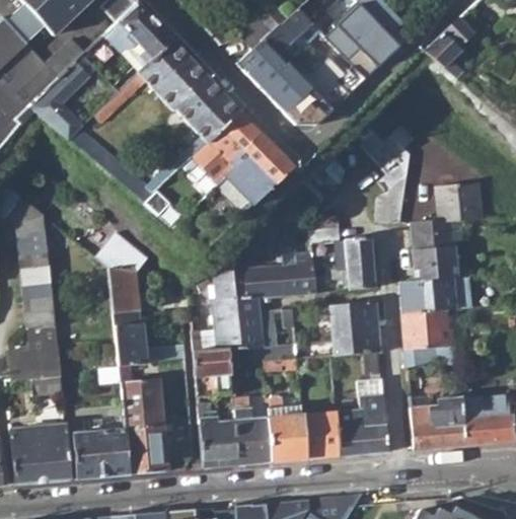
[(22,0),(26,4),(46,24),(46,25),(46,26),(55,33),(68,22),(69,23),(73,20),(71,18),(87,5),(86,4),(90,0),(22,0)]
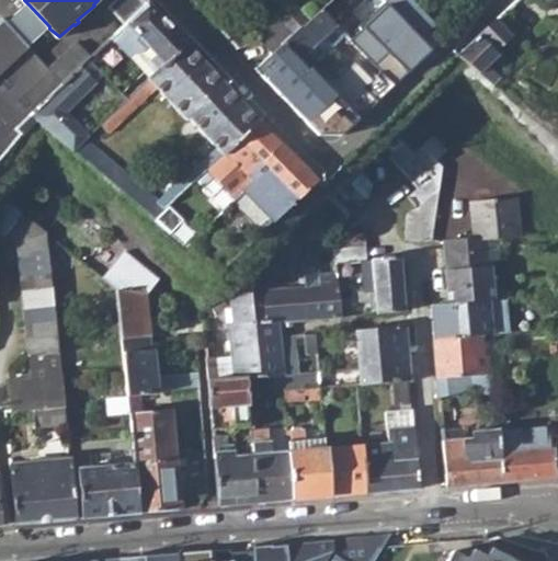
[(120,0),(112,9),(126,24),(149,3),(146,0),(120,0)]
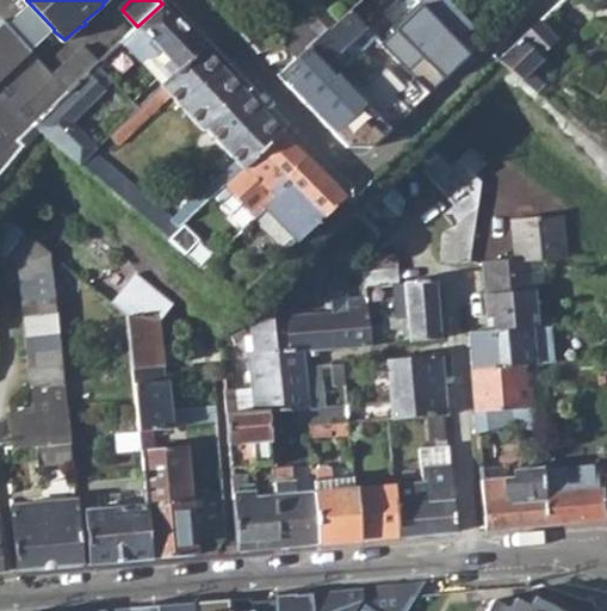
[(419,0),(400,0),(381,17),(390,28),(419,0)]
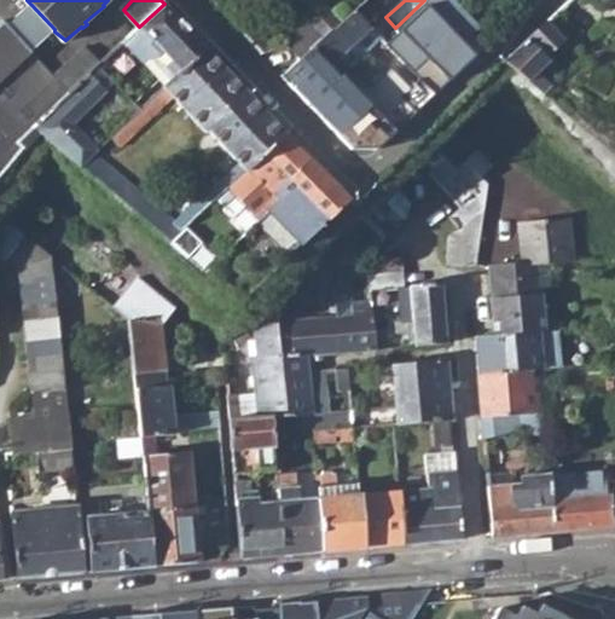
[(428,0),(466,41),(482,25),(457,0),(428,0)]
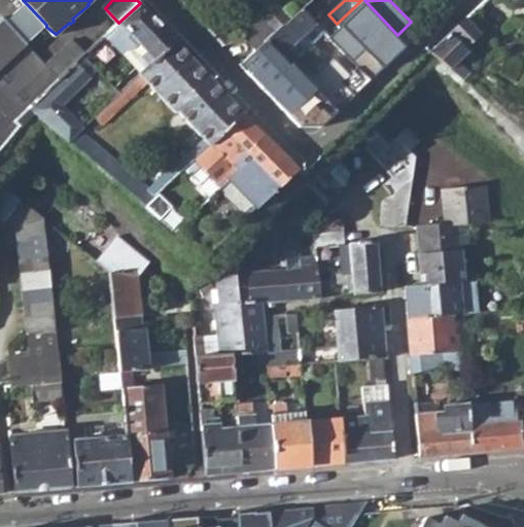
[(299,4),(303,10),(304,8),(308,5),(304,1),(299,4)]
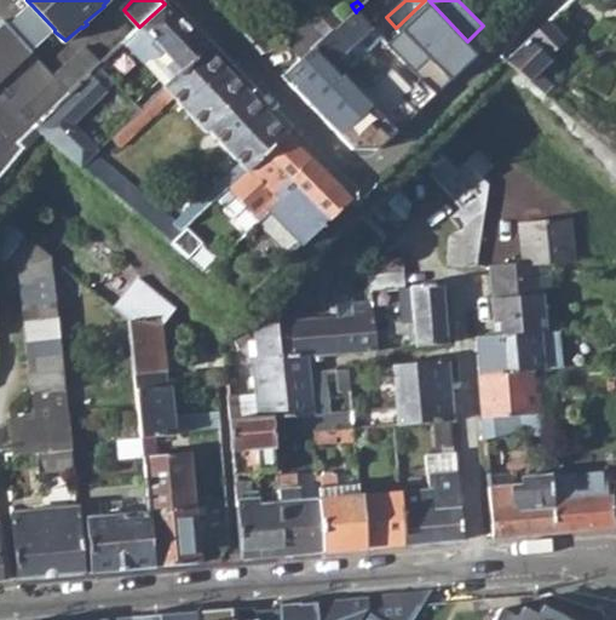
[(168,67),(178,76),(208,47),(166,3),(165,4),(139,27),(127,39),(142,56),(157,42),(174,61),(168,67)]
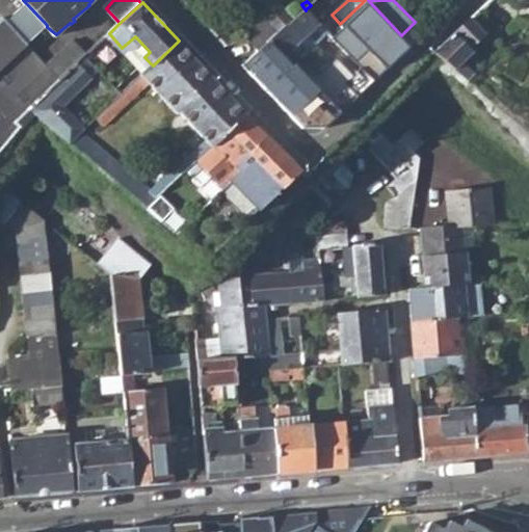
[(27,4),(7,22),(27,44),(47,27),(47,26),(47,25),(27,4)]
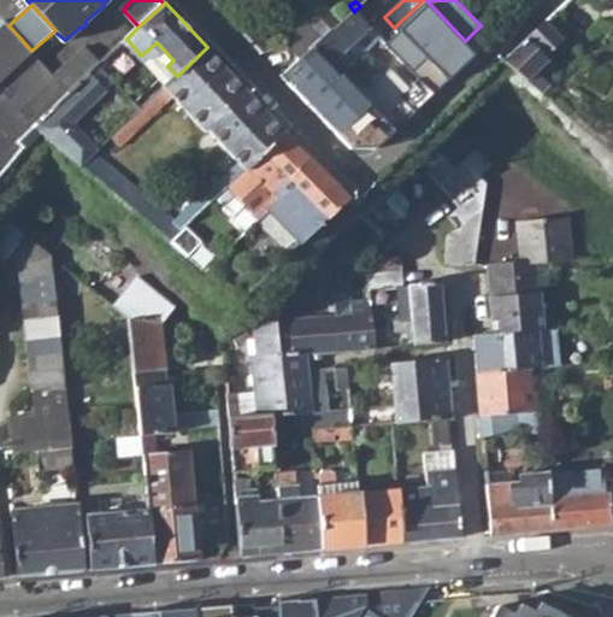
[(289,47),(301,60),(314,48),(343,22),(330,9),(289,47)]
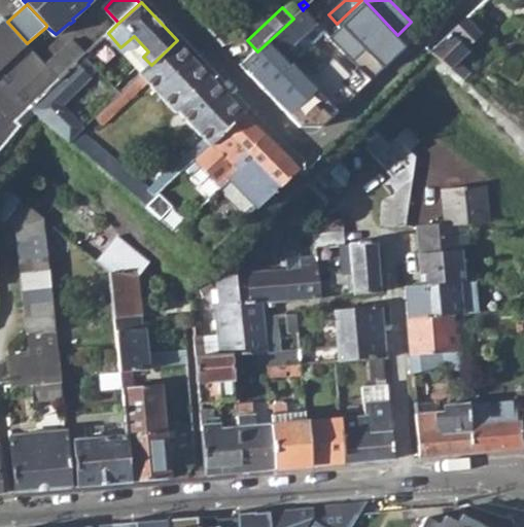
[(313,71),(300,58),(291,49),(318,24),(304,8),(303,10),(293,19),(269,41),(291,66),(293,64),(300,71),(321,95),(338,112),(362,89),(342,66),(334,73),(321,64),(313,71)]
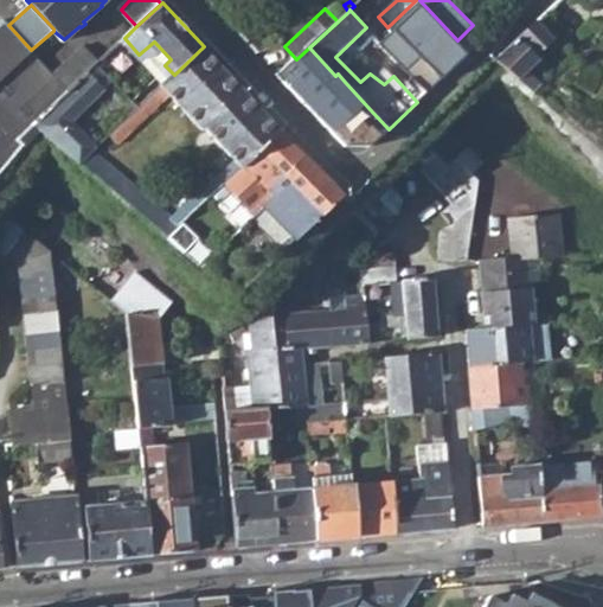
[(0,23),(0,176),(27,146),(20,138),(38,121),(69,91),(31,50),(8,25),(4,19),(0,23)]
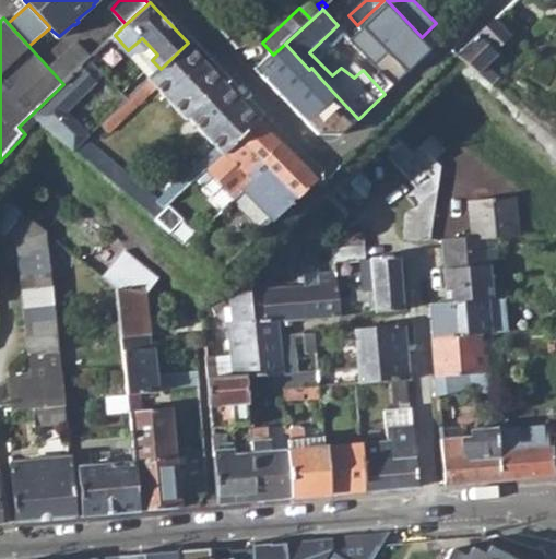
[(460,54),(483,74),(498,55),(495,52),(511,36),(497,19),(460,54)]
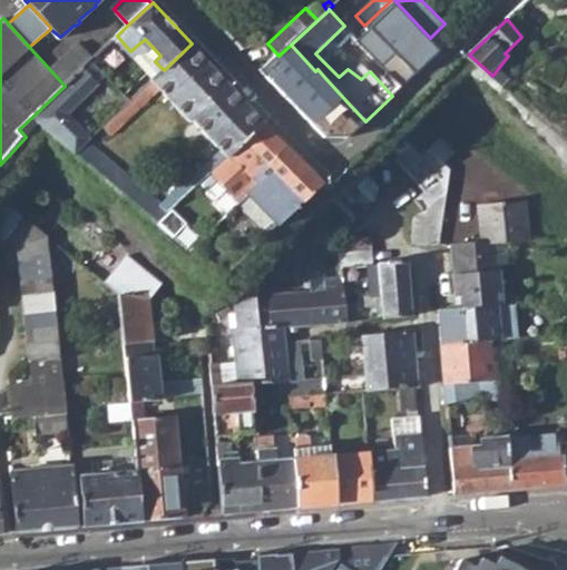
[(353,35),(344,26),(315,53),(324,62),(353,35)]
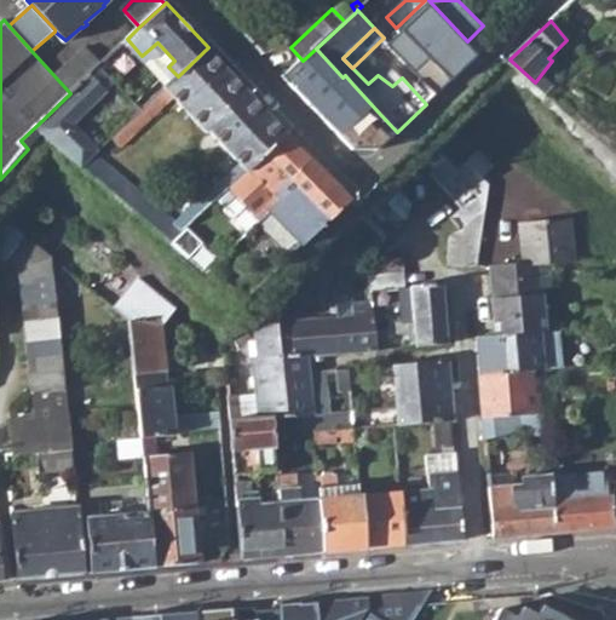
[(471,46),(479,55),(487,47),(478,40),(471,46)]
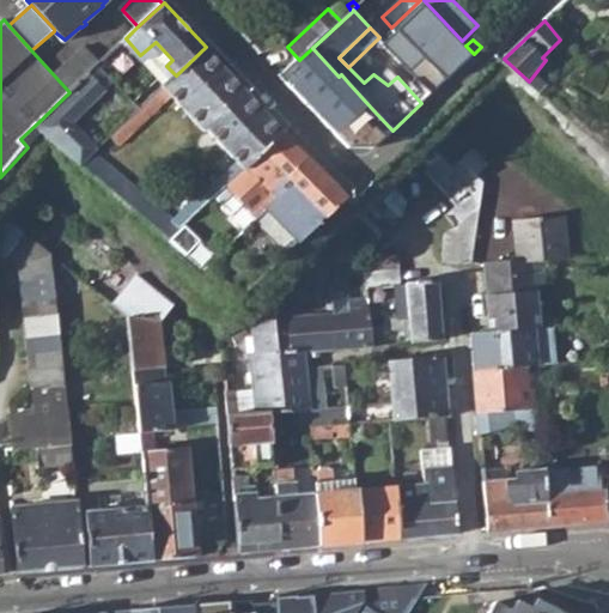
[(176,76),(165,85),(172,93),(207,131),(209,128),(249,92),(206,47),(176,76)]
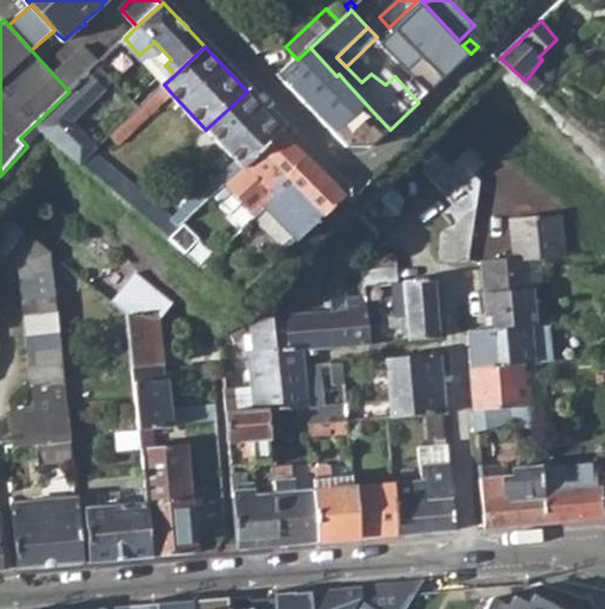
[(281,75),(308,105),(336,76),(310,48),(297,60),(281,75)]
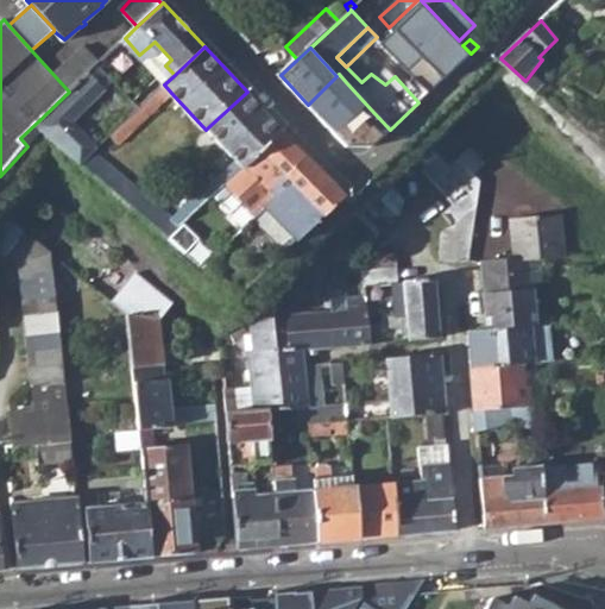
[(45,129),(79,162),(92,151),(99,144),(76,120),(118,82),(100,62),(69,92),(38,121),(45,129)]
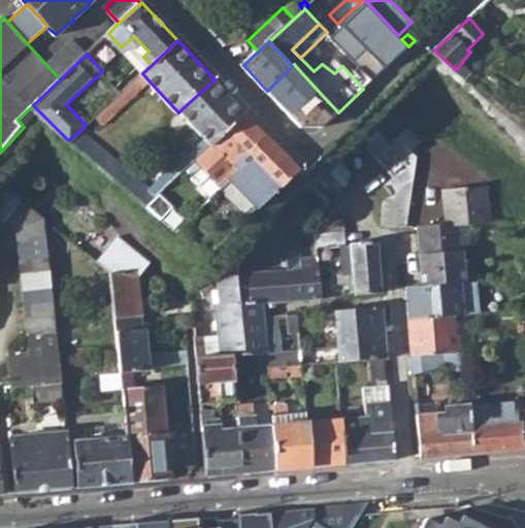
[(273,98),(300,71),(294,64),(292,66),(267,91),(273,98)]
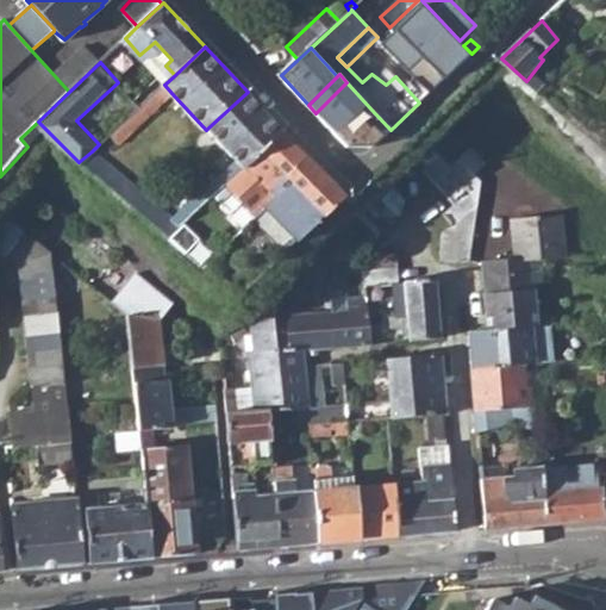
[(118,143),(172,93),(164,85),(139,106),(110,135),(118,143)]
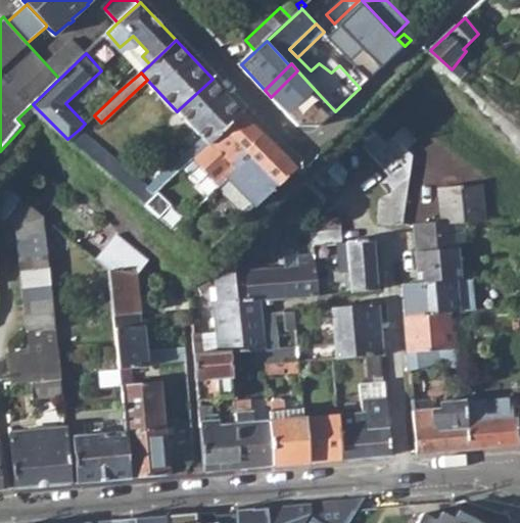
[(105,172),(144,205),(154,196),(156,194),(185,168),(194,158),(213,141),(244,111),(213,79),(179,109),(204,137),(147,189),(115,161),(105,172)]
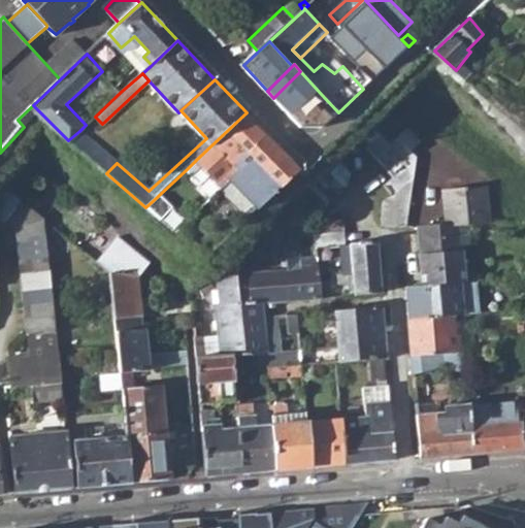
[(338,112),(322,95),(295,121),(302,129),(322,128),(338,112)]
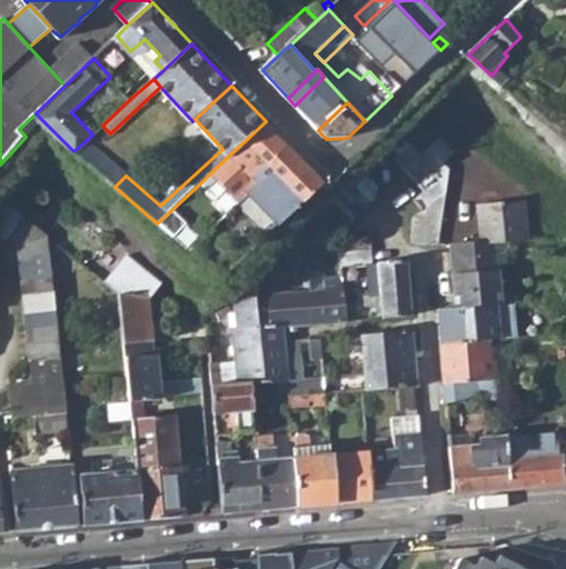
[(19,129),(26,137),(42,120),(36,113),(19,129)]
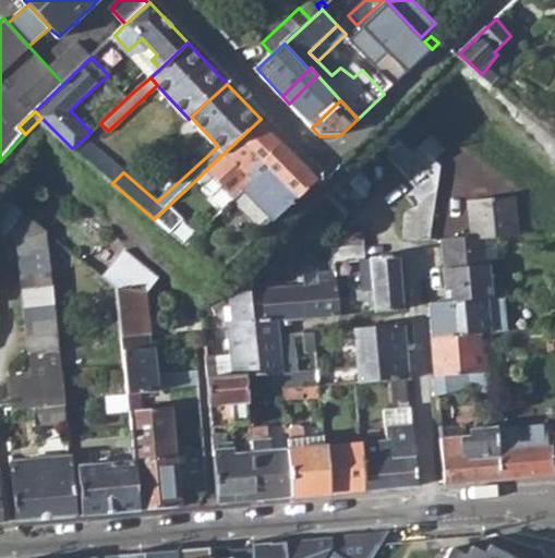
[(227,150),(207,169),(197,179),(213,195),(222,185),(236,199),(244,191),(255,181),(249,174),(282,142),(261,119),(227,150)]
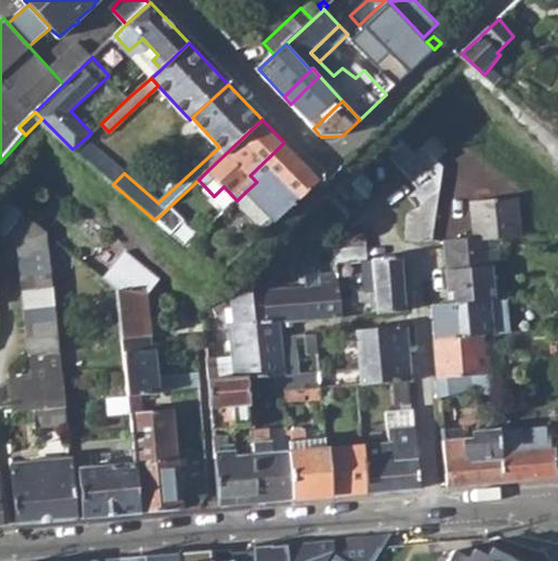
[(407,238),(432,239),(446,163),(440,157),(426,144),(409,126),(387,148),(422,186),(411,197),(419,205),(410,214),(407,238)]
